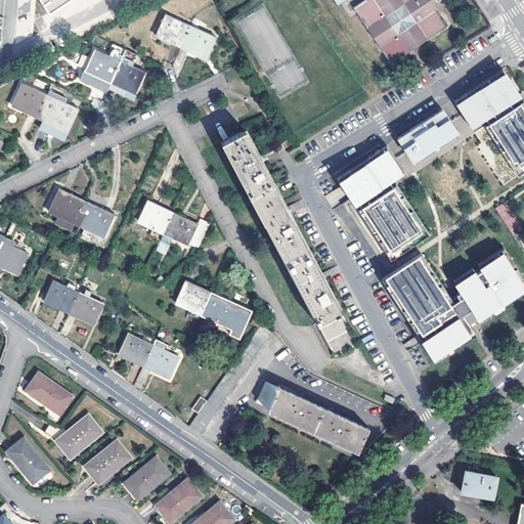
[(68,0),(38,0),(47,14),(68,0)]
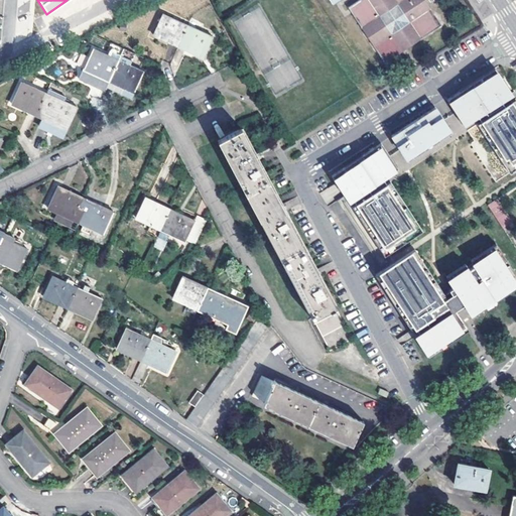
[(356,0),(348,5),(384,60),(440,24),(424,0),(356,0)]
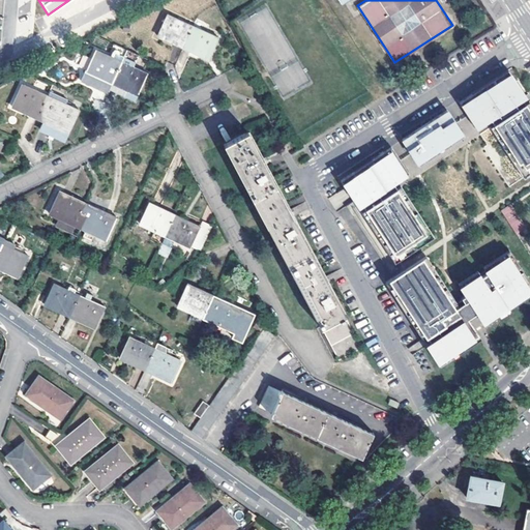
[(180,24),(181,22),(167,16),(157,36),(182,48),(192,30),(180,24)]
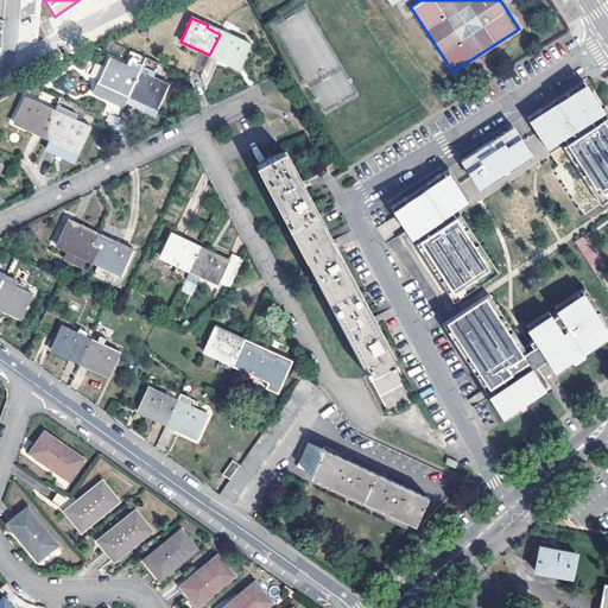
[(232,40),(220,35),(209,55),(239,69),(251,44),(233,37),(232,40)]
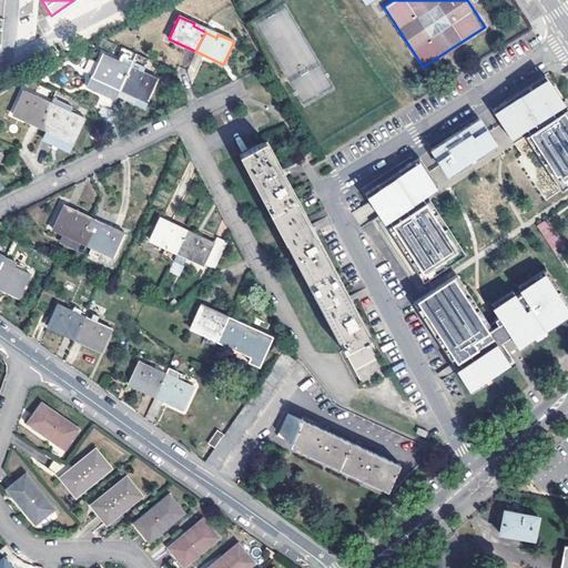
[(122,51),(118,61),(117,63),(129,69),(134,57),(122,51)]
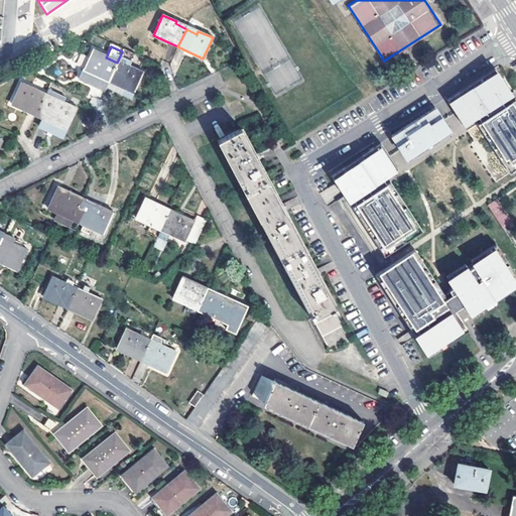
[(106,87),(131,98),(142,72),(129,67),(135,54),(123,48),(122,51),(117,62),(106,57),(107,55),(93,48),(84,69),(83,69),(78,79),(104,91),(106,87)]
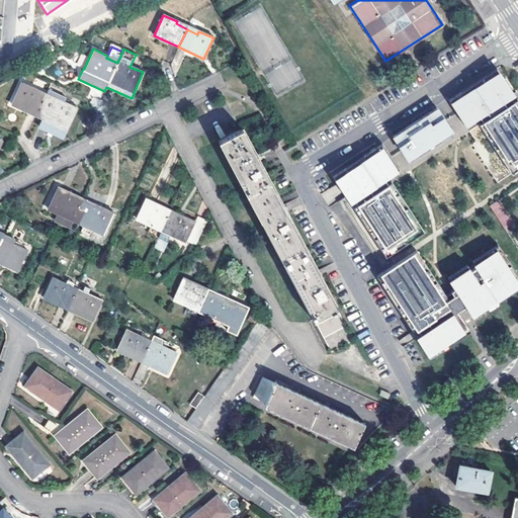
[(271,84),(277,93),(300,77),(290,63),(281,69),(284,74),(271,84)]
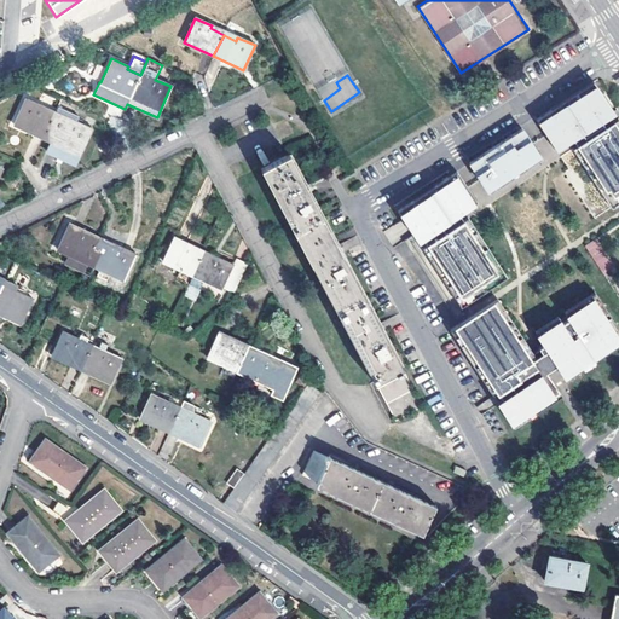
[(618,203),(618,111),(597,80),(550,111),(560,125),(571,142),(556,149),(571,169),(566,173),(596,219),(618,203)]
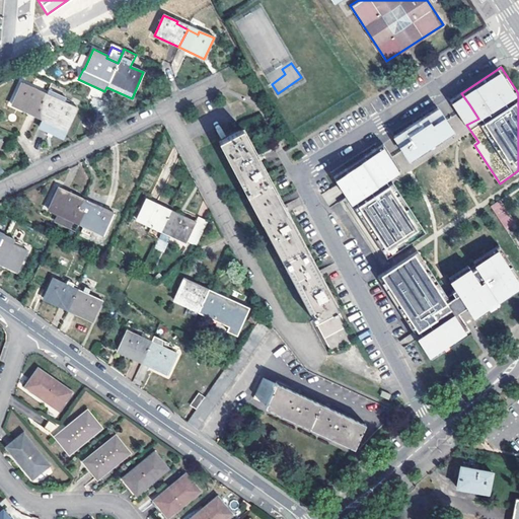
[(34,88),(20,81),(10,103),(42,119),(47,108),(41,105),(45,96),(33,91),(34,88)]
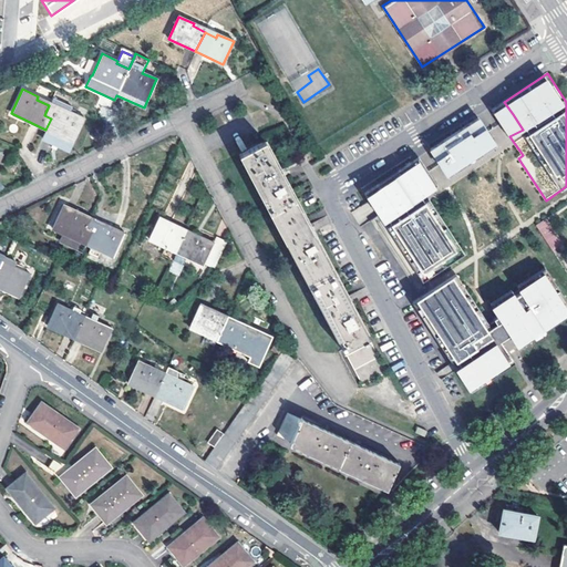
[(42,137),(70,148),(83,117),(69,111),(70,106),(52,98),(49,105),(44,115),(51,119),(45,130),(42,137)]
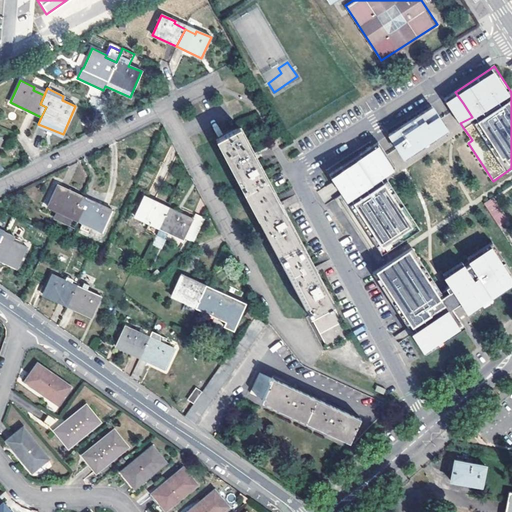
[(405,156),(448,128),(440,117),(433,106),(390,134),(398,146),(405,156)]
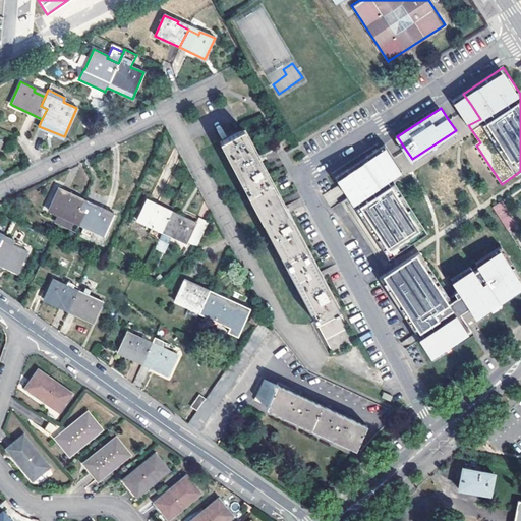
[(220,141),(326,340),(347,329),(242,130),(220,141)]
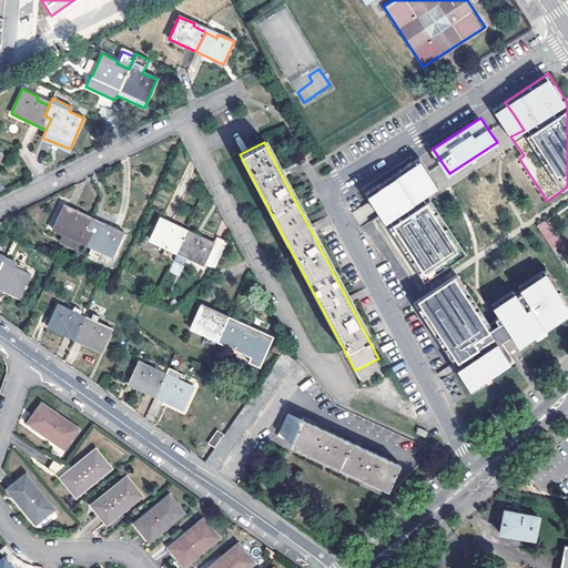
[(499,145),(497,142),(449,173),(452,176),(499,145)]
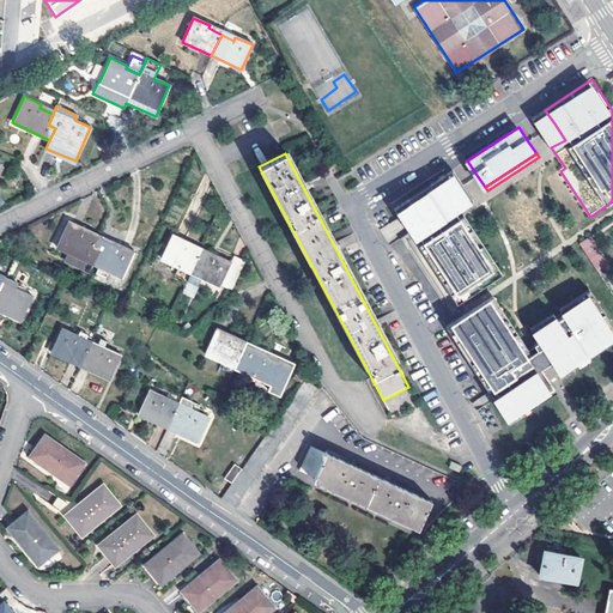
[(460,188),(469,202),(474,200),(463,183),(454,169),(395,208),(413,238),(419,235),(404,208),(449,178),(456,190),(460,188)]
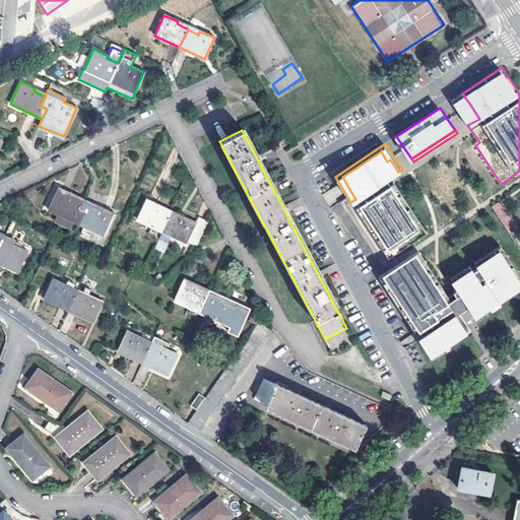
[(398,172),(390,159),(387,161),(381,151),(342,177),(355,199),(356,201),(359,204),(390,255),(421,236),(391,186),(387,180),(398,172)]
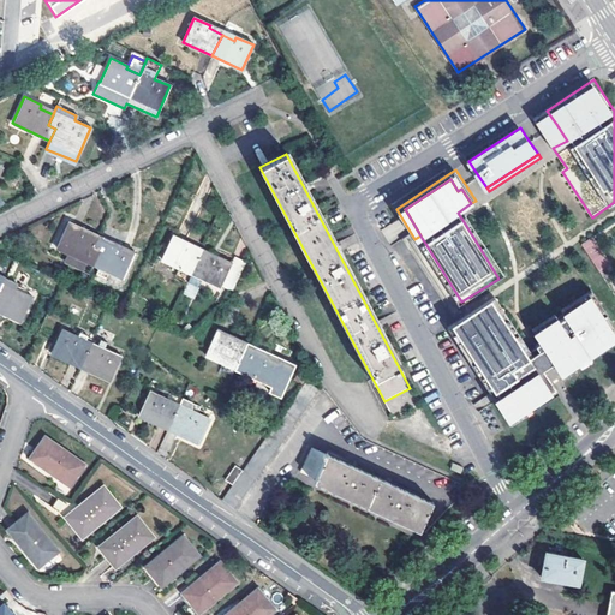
[(466,218),(463,220),(499,279),(503,276),(466,218)]
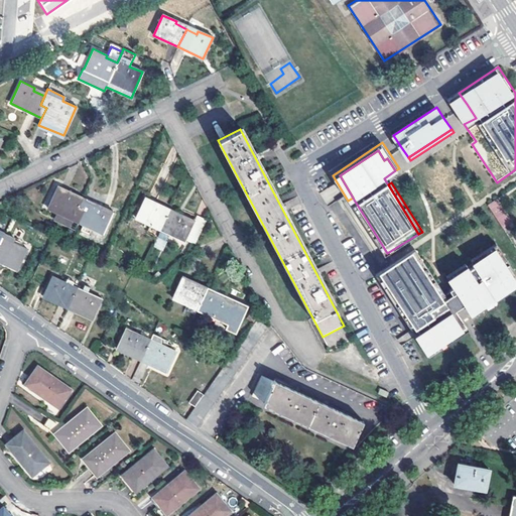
[(57,220),(70,226),(73,220),(78,223),(83,213),(77,210),(81,201),(71,196),(72,192),(57,185),(46,208),(55,213),(60,215),(57,220)]
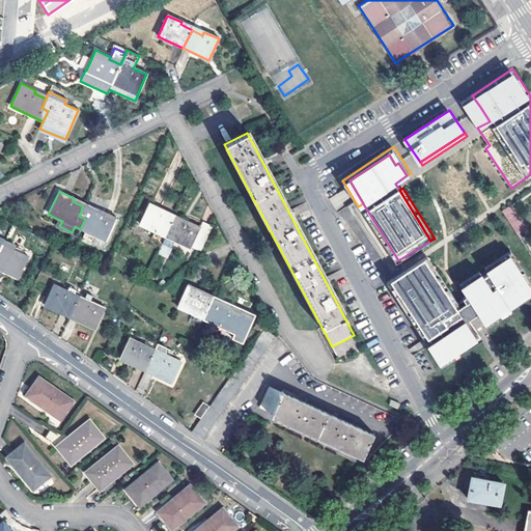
[(84,203),(83,206),(100,214),(101,212),(84,203)]
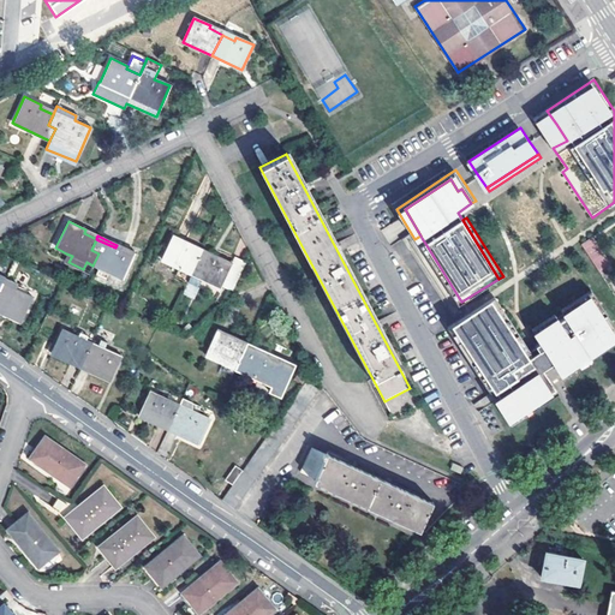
[(172,236),(161,260),(190,274),(199,252),(187,246),(189,244),(172,236)]
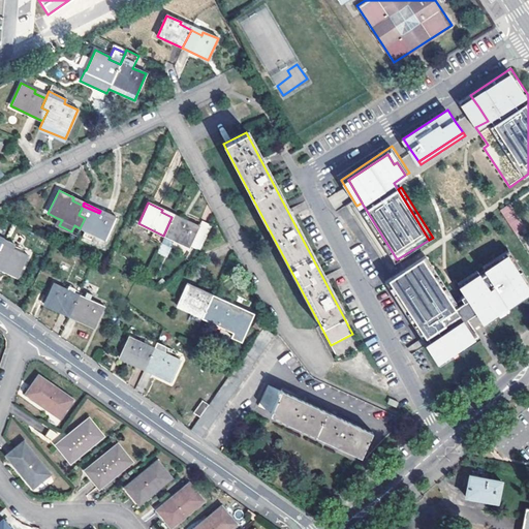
[(99,213),(83,206),(79,215),(85,218),(80,228),(104,240),(115,217),(100,211),(99,213)]
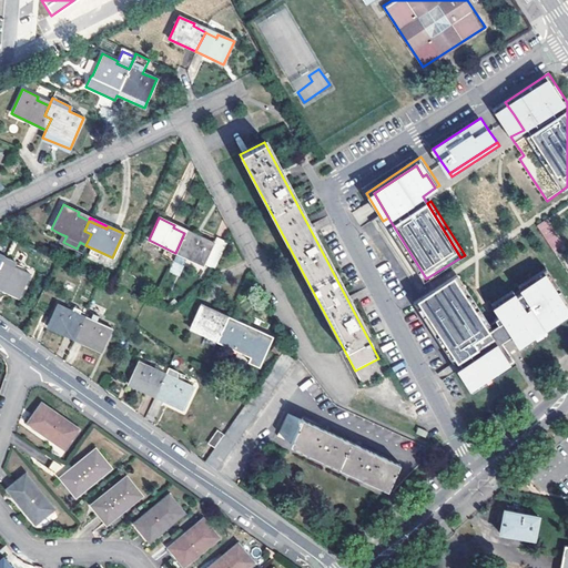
[(561,244),(546,221),(538,226),(554,250),(561,244)]
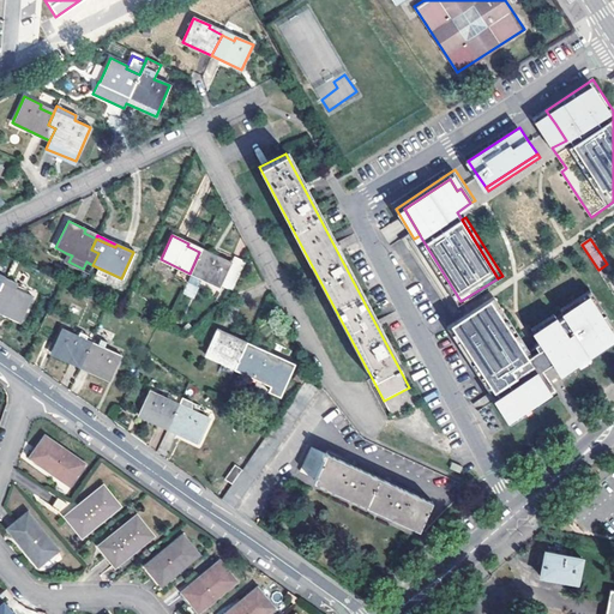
[(461,301),(423,241),(417,245),(455,305),(461,301)]
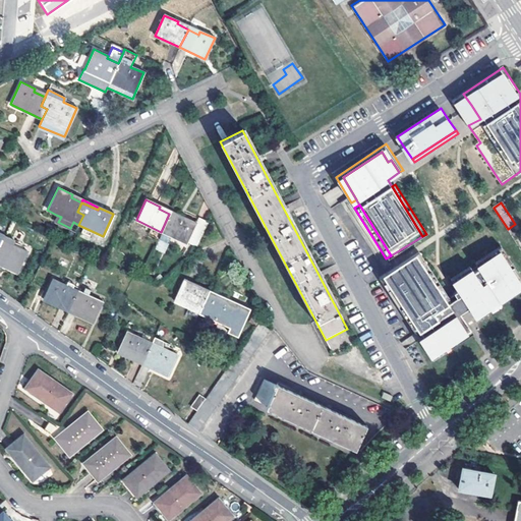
[(195,223),(181,216),(180,219),(169,214),(161,232),(169,235),(185,243),(185,242),(192,245),(205,221),(197,218),(195,223)]
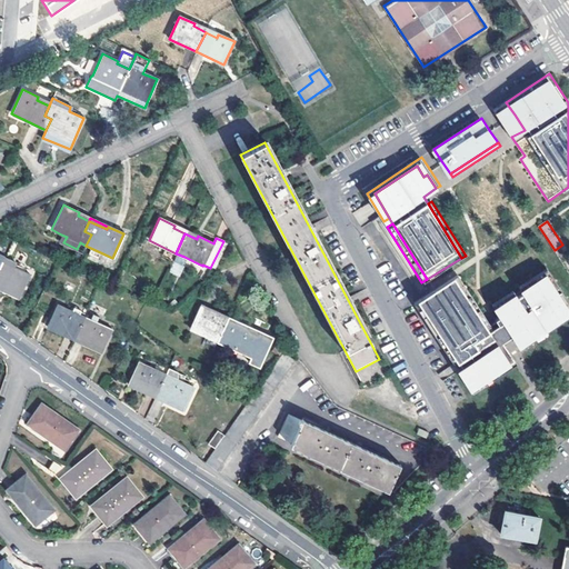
[(181,266),(185,257),(176,253),(172,261),(181,266)]
